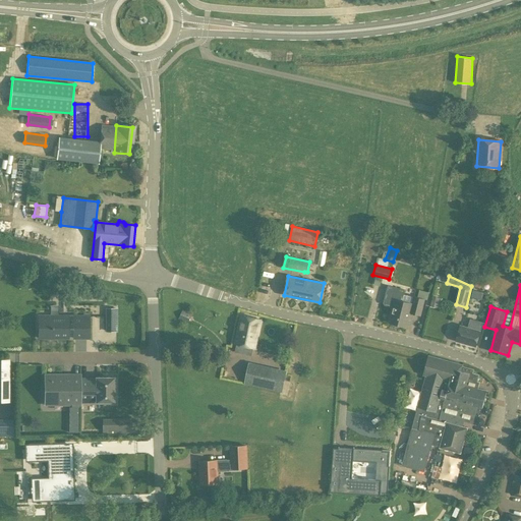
[(407,327),(410,313),(421,316),(425,299),(414,296),(413,297),(404,294),(405,290),(388,286),(383,303),(385,305),(393,308),(390,322),(407,327)]
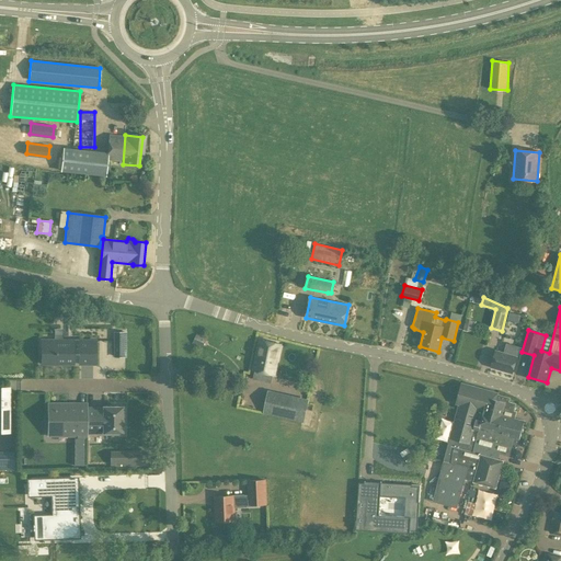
[(511,311),(508,319),(519,322),(522,315),(511,311)]
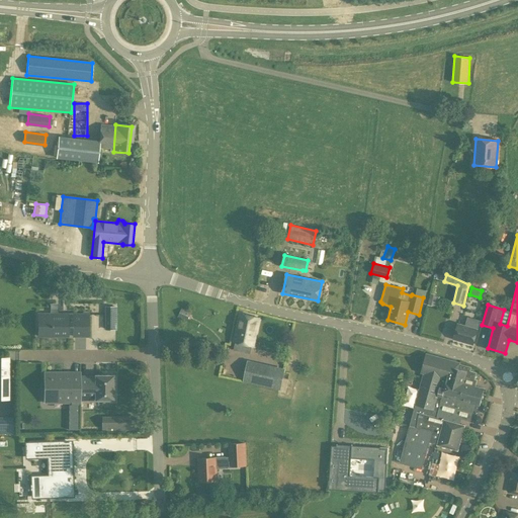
[(117,329),(117,306),(105,306),(105,329),(117,329)]
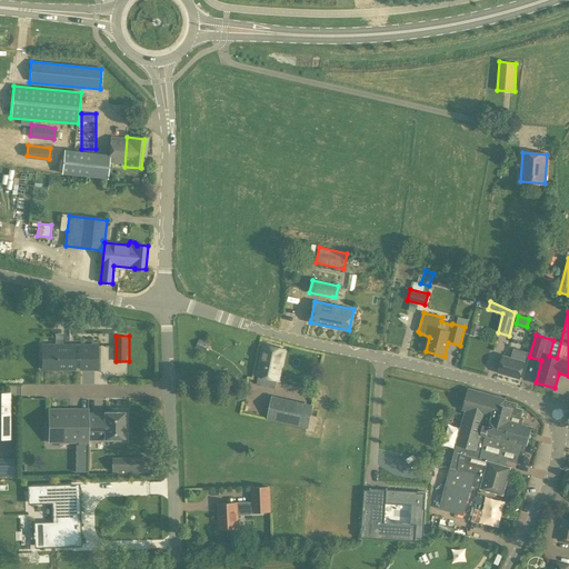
[(206,353),(210,343),(200,339),(196,349),(206,353)]
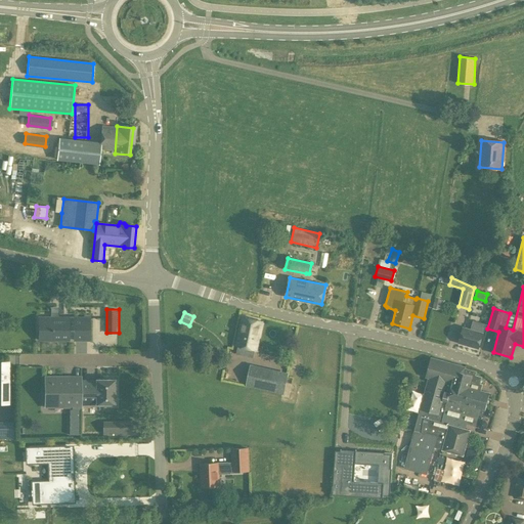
[(48,317),(38,317),(38,328),(40,328),(40,339),(88,339),(88,319),(48,319),(48,317)]
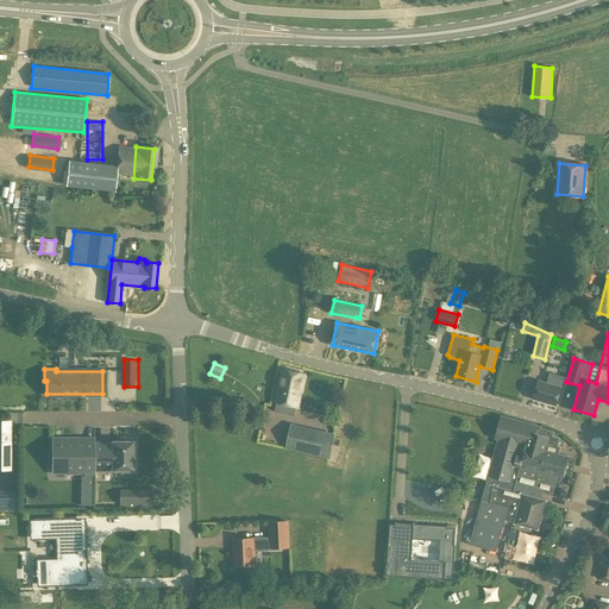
[(297,407),(305,375),(282,370),(275,401),(297,407)]
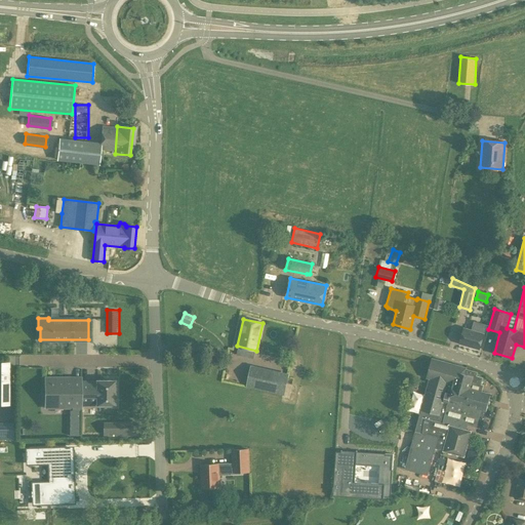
[(465,328),(459,344),(479,350),(483,334),(486,325),(473,321),(471,330),(465,328)]
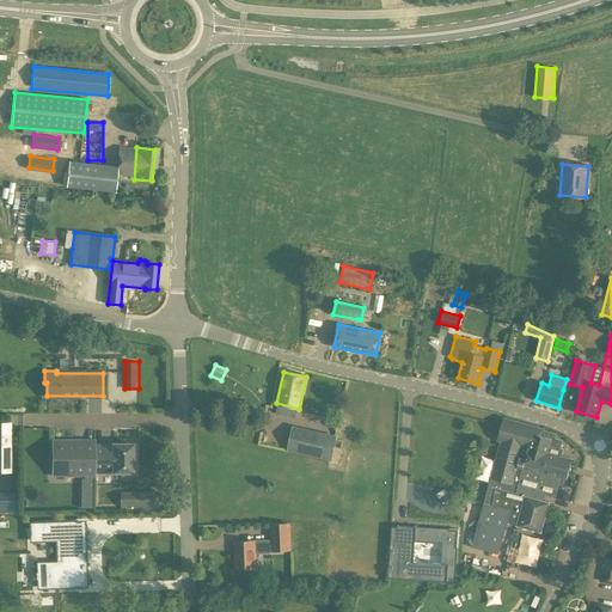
[(543,429),(503,418),(497,440),(501,441),(471,546),(499,555),(508,522),(518,525),(542,532),(549,503),(543,501),(544,494),(555,496),(557,487),(564,488),(571,459),(558,456),(562,441),(555,439),(556,434),(543,430),(543,429)]
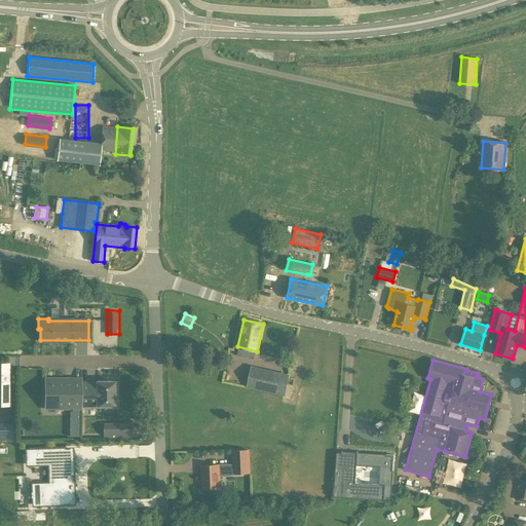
[(252,366),(247,388),(285,397),(290,374),(252,366)]
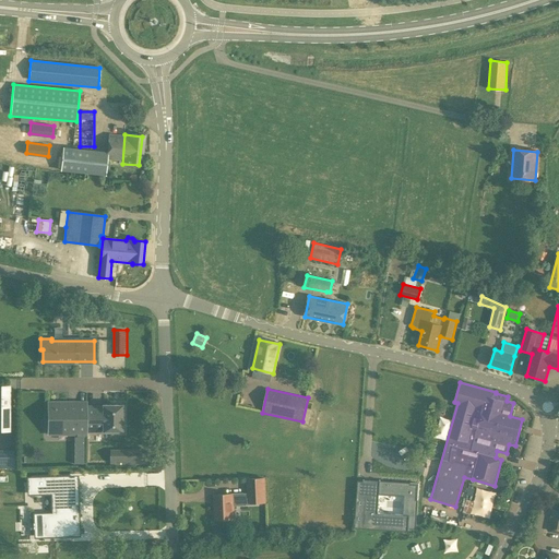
[(49,407),(49,431),(76,431),(76,429),(86,429),(86,427),(103,427),(103,431),(121,431),(122,405),(103,405),(103,409),(86,409),(86,407),(69,407),(69,405),(59,405),(59,407),(49,407)]
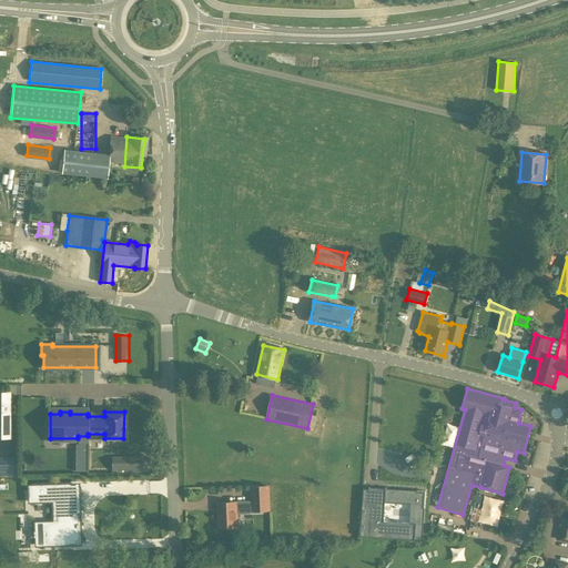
[(124,460),(124,472),(139,472),(138,460),(124,460)]
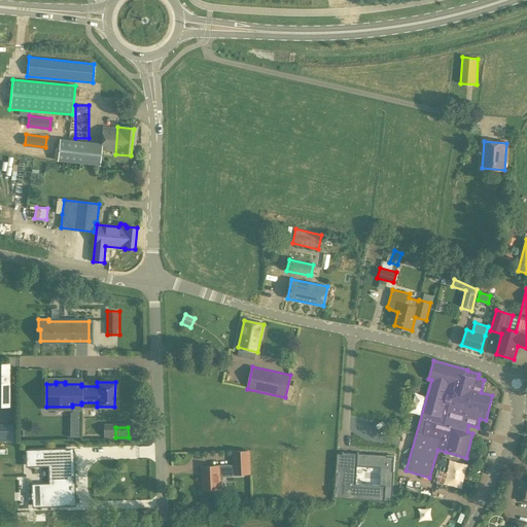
[(54,444),(54,470),(49,470),(50,495),(49,495),(49,504),(74,504),(73,494),(71,494),(70,470),(69,470),(69,443),(54,444)]
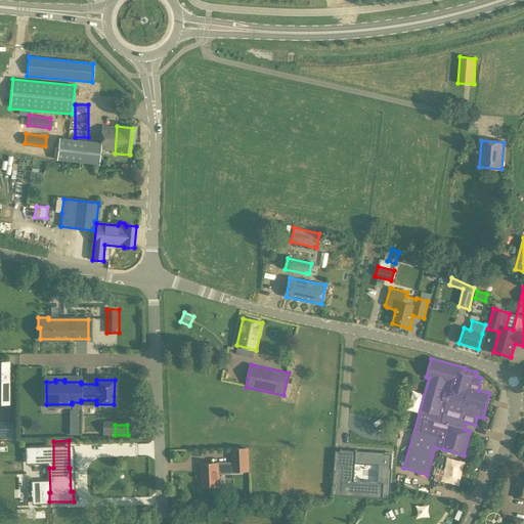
[(232,472),(250,471),(249,447),(231,448),(232,472)]
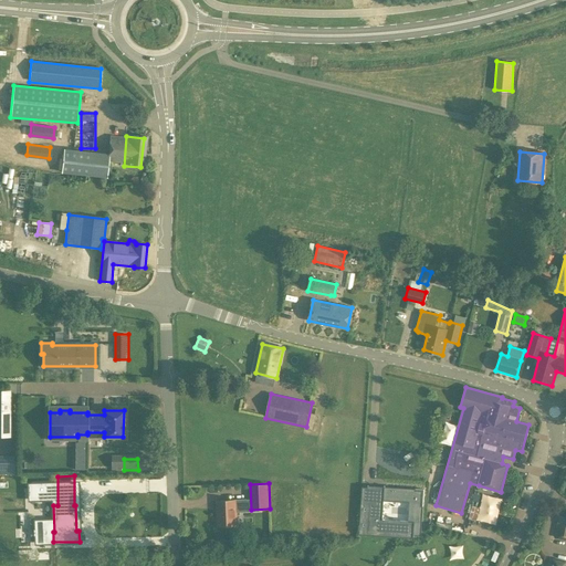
[(423,490),(422,490),(415,489),(415,491),(362,486),(359,535),(412,538),(413,534),(419,534),(421,506),(423,506),(423,491),(423,490)]
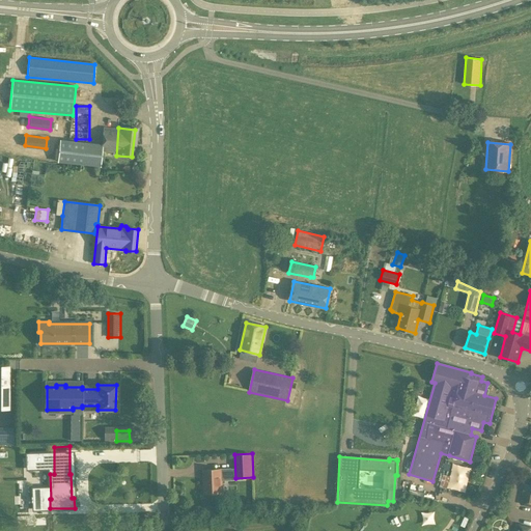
[(465,493),(472,468),(454,463),(450,475),(443,473),(440,485),(465,493)]
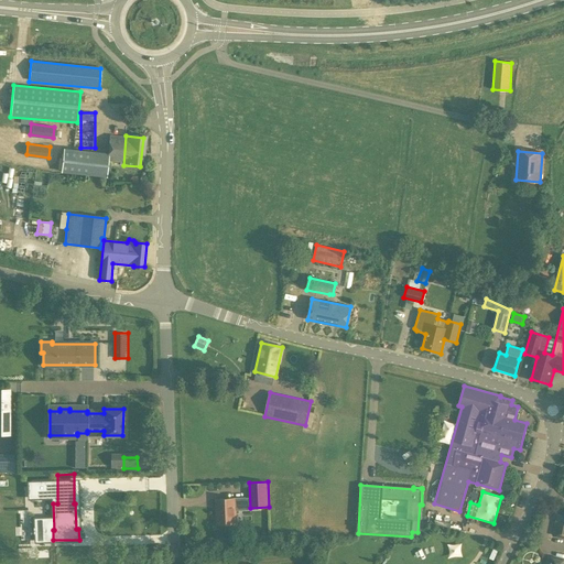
[(216,499),(217,524),(236,523),(235,510),(240,510),(240,498),(216,499)]
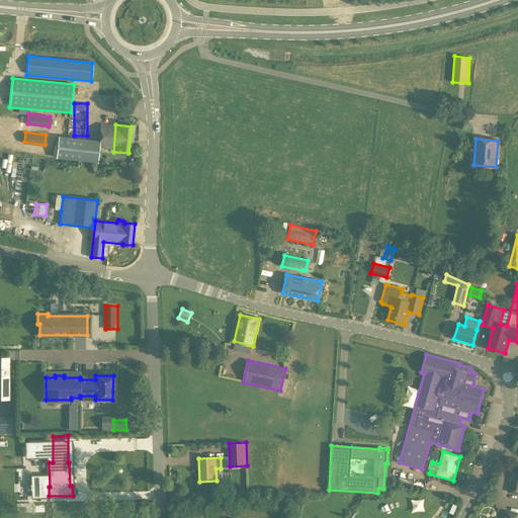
[(517,493),(517,480),(517,479),(517,473),(512,472),(508,491),(517,493)]
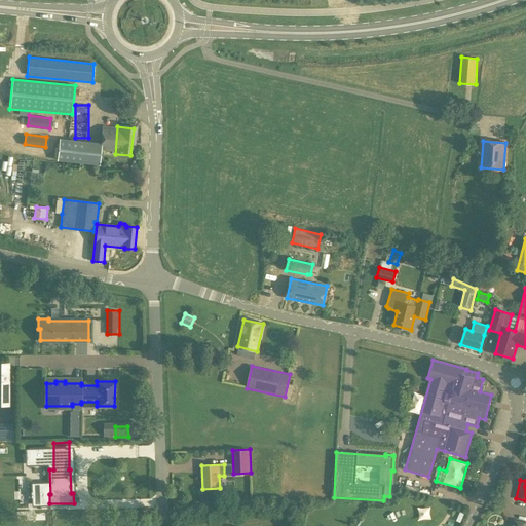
[(420,509),(419,520),(430,522),(431,511),(420,509)]
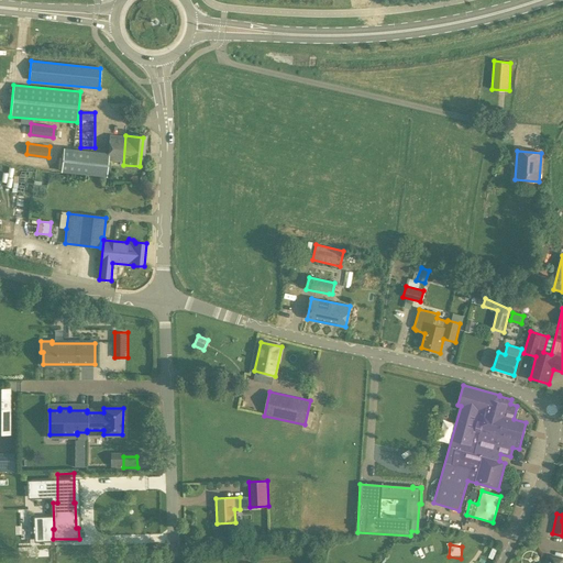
[(410,547),(408,560),(427,562),(429,550),(410,547)]
